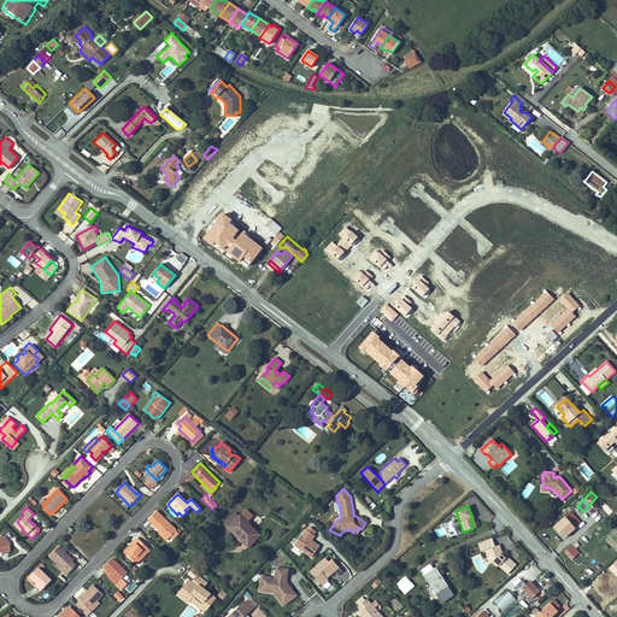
[(246,510),(240,517),(247,523),(253,517),(246,510)]
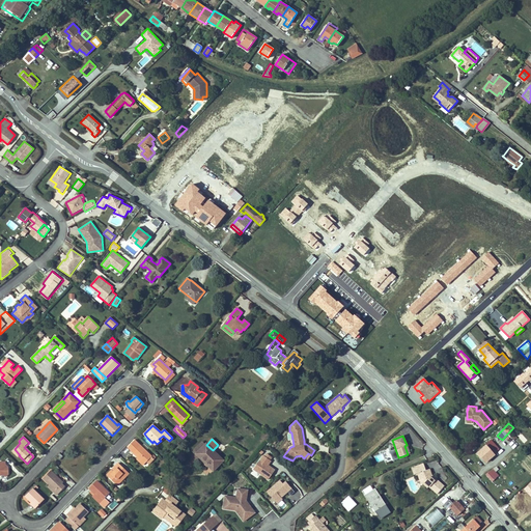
[(151,456),(135,440),(128,447),(132,450),(132,451),(136,455),(138,457),(144,464),(146,462),(151,457),(151,456)]
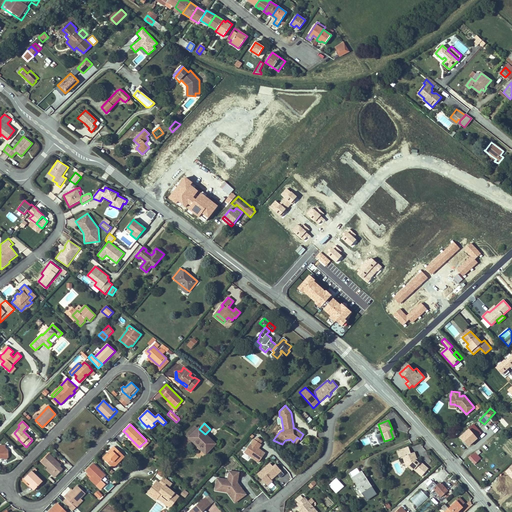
[(195,427),(187,435),(190,438),(198,430),(195,427)]
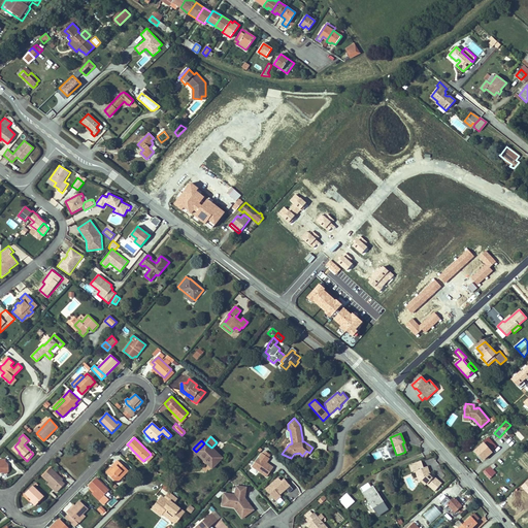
[(211,448),(205,442),(204,443),(196,452),(195,452),(206,463),(208,462),(213,467),(222,458),(211,448)]
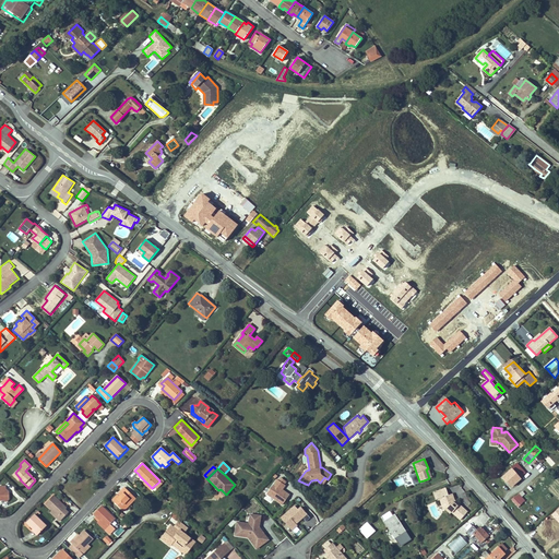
[(512,470),(502,478),(510,487),(520,479),(512,470)]
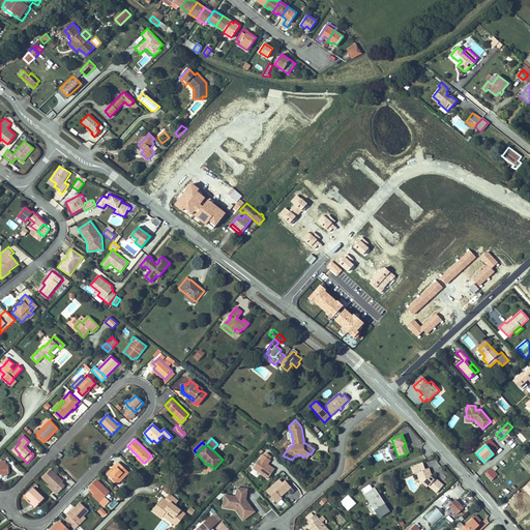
[(387,451),(375,455),(376,461),(388,457),(387,451)]
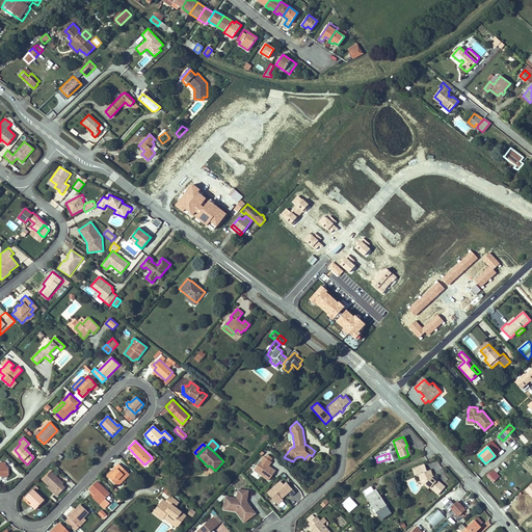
[(269,466),(272,461),(271,460),(265,456),(263,455),(253,471),(268,481),(275,470),(269,466)]
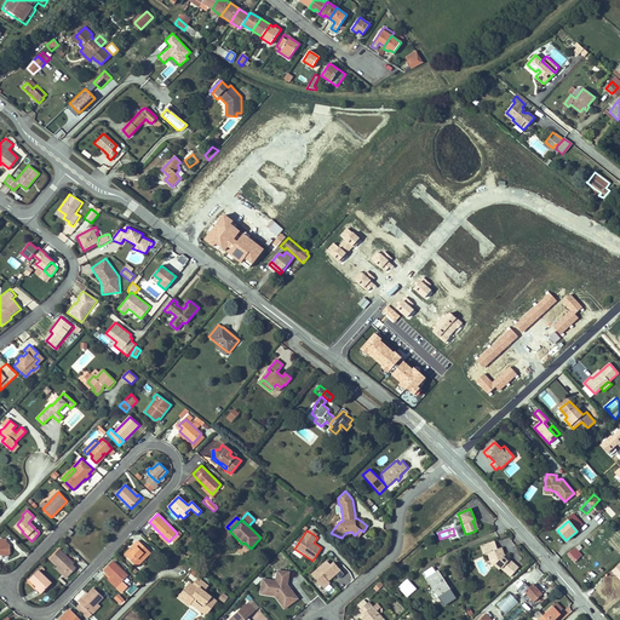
[(10,554),(10,546),(7,544),(6,544),(6,539),(0,538),(0,556),(5,556),(6,557),(10,554)]
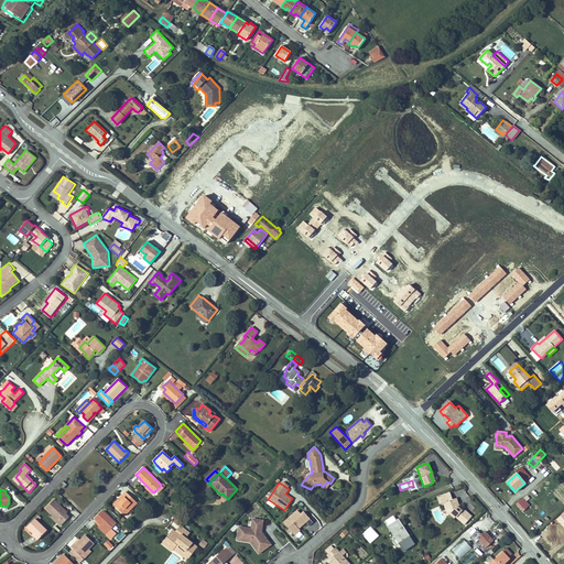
[(459,502),(457,498),(454,499),(451,491),(441,495),(443,503),(447,501),(451,510),(452,512),(449,513),(454,518),(455,517),(464,525),(469,520),(472,518),(469,514),(464,509),(463,510),(458,506),(457,505),(457,503),(459,502)]
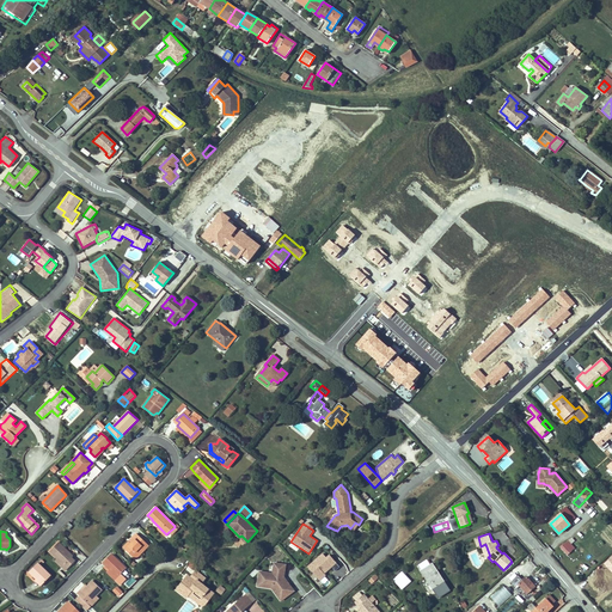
[(139,556),(148,545),(136,534),(133,538),(135,540),(126,550),(133,558),(138,555),(139,556)]
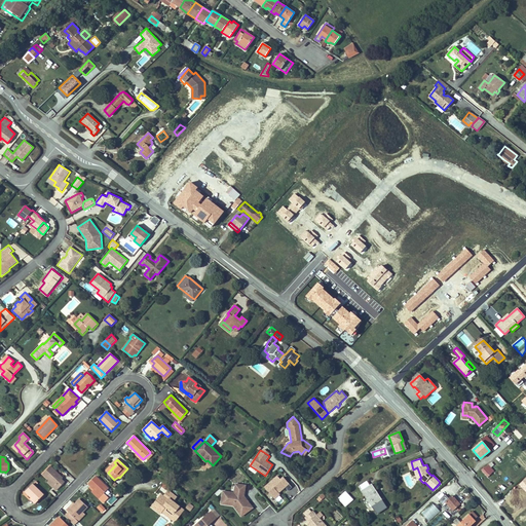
[(108,473),(116,464),(114,462),(106,472),(108,473)]
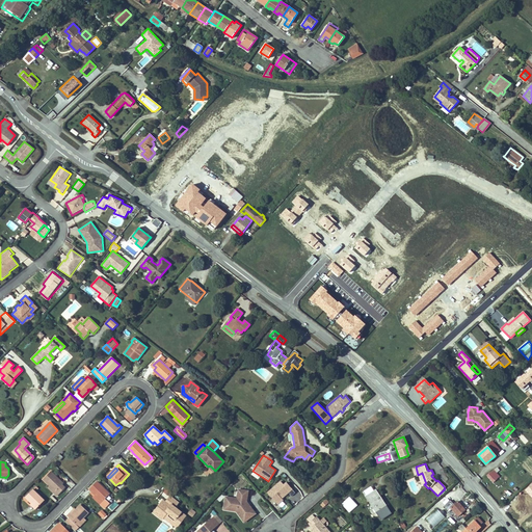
[(62,483),(56,477),(51,472),(44,480),(51,487),(55,491),(54,493),(57,496),(60,493),(65,488),(64,487),(62,485),(63,484),(62,483)]
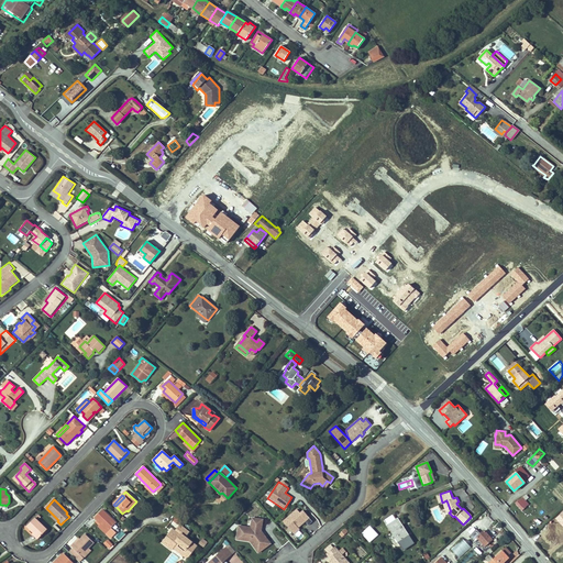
[(515,503),(522,511),(526,507),(525,506),(520,500),(519,499),(515,503)]
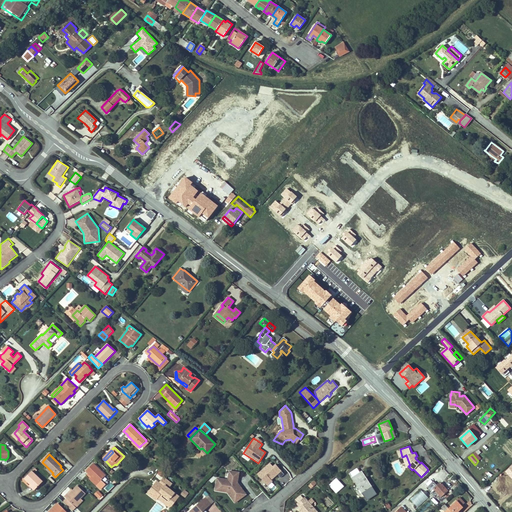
[(280,470),(275,464),(272,466),(270,463),(256,474),(261,480),(260,481),(267,490),(274,484),(270,479),(280,470)]
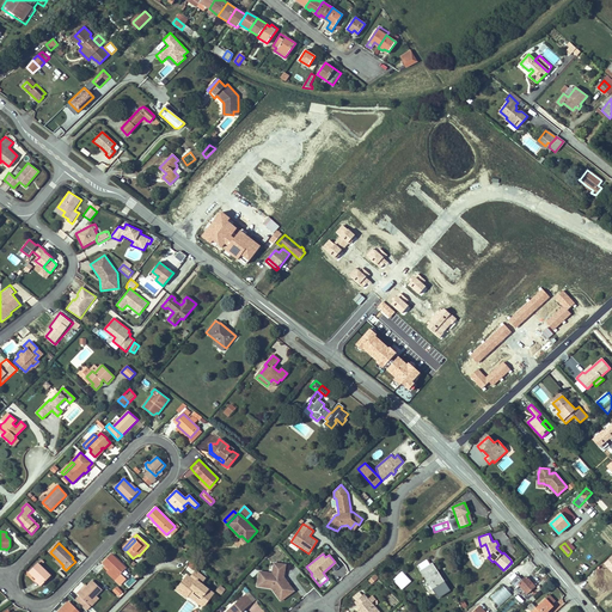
[(122,571),(126,569),(115,557),(111,555),(103,563),(109,569),(106,573),(115,580),(122,571)]
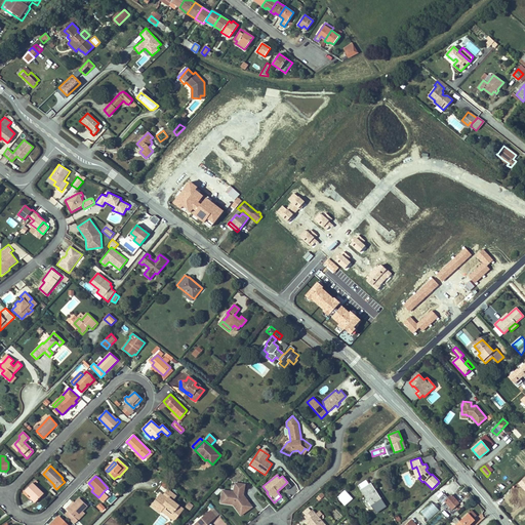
[(375,490),(371,484),(369,485),(366,481),(359,485),(363,493),(371,505),(373,503),(378,499),(373,491),(375,490)]
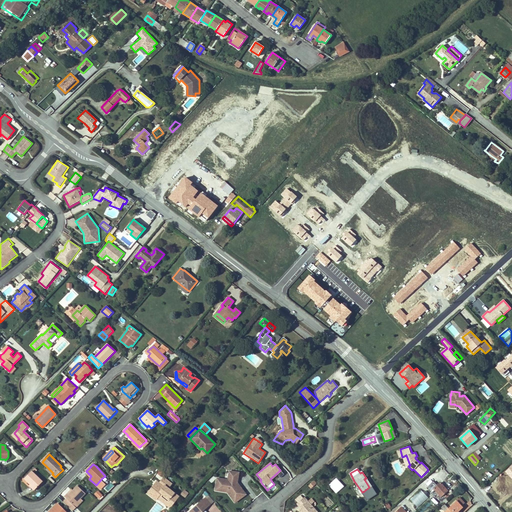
[(238,483),(239,472),(229,470),(227,479),(216,478),(215,491),(226,492),(235,504),(247,494),(238,483)]
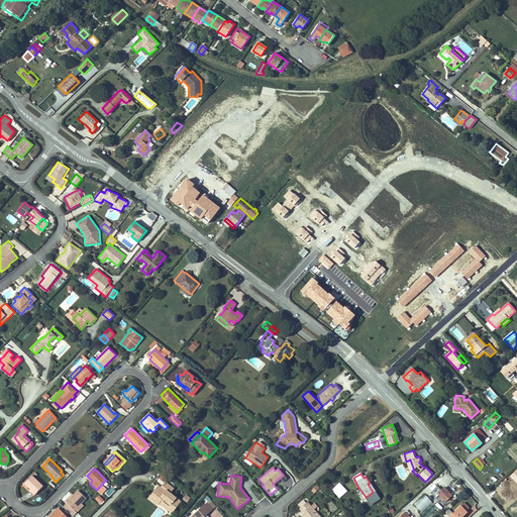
[(42,487),(31,476),(30,478),(24,484),(28,487),(30,490),(31,489),(33,491),(36,494),(42,487)]
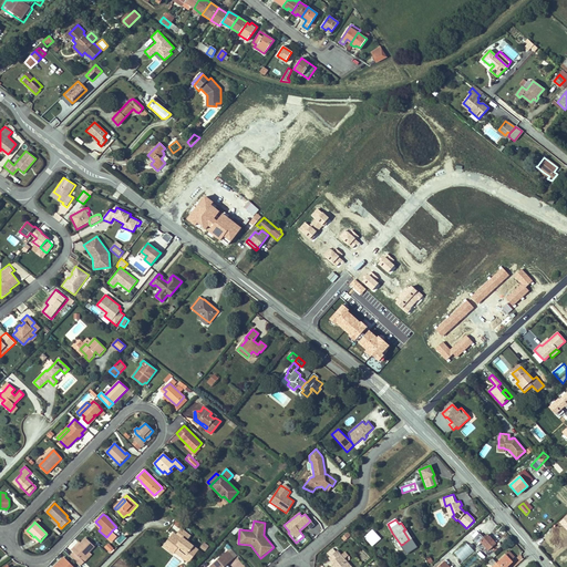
[(186,540),(189,536),(182,529),(176,537),(177,538),(175,540),(172,537),(164,547),(173,555),(175,553),(178,547),(181,548),(178,550),(191,560),(198,550),(186,540)]
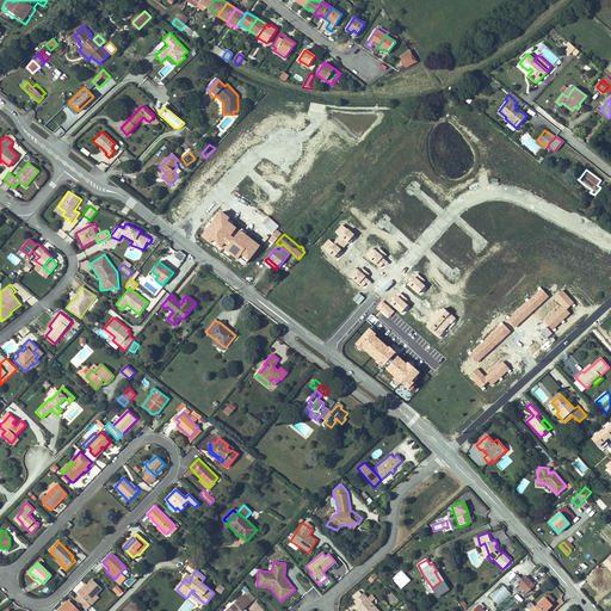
[(401,588),(411,581),(402,572),(393,579),(401,588)]
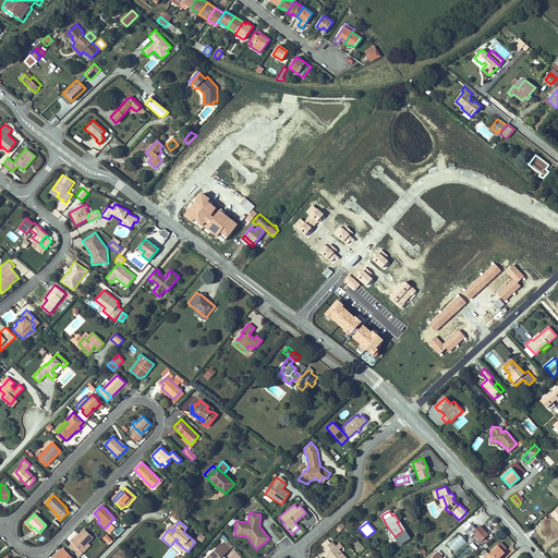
[(487,535),(480,526),(476,530),(472,525),(465,531),(473,540),(476,536),(481,542),(487,535)]
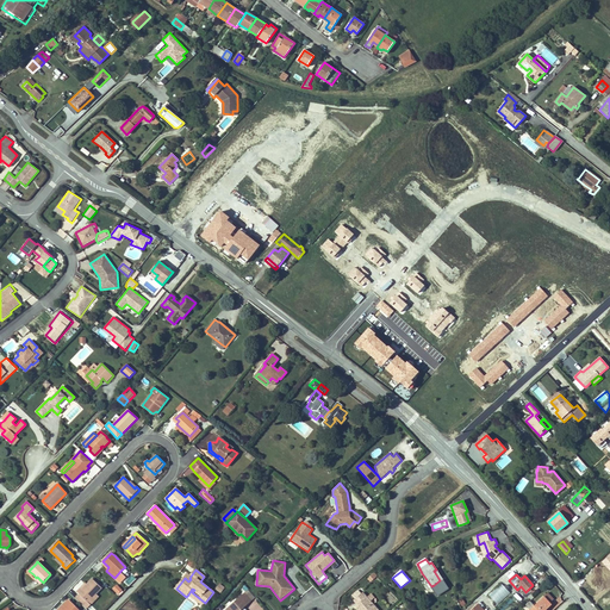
[(125,582),(129,585),(135,578),(132,576),(125,582)]
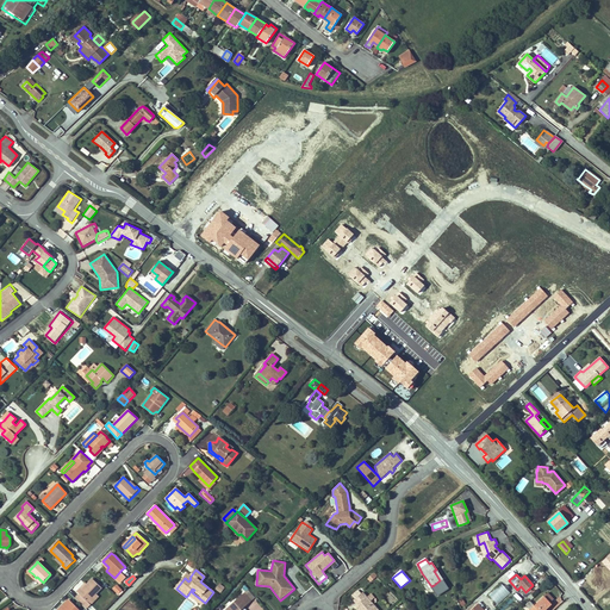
[(95,595),(99,591),(101,589),(100,587),(92,579),(86,585),(81,590),(80,589),(79,589),(76,591),(79,595),(75,598),(86,609),(97,598),(99,597),(95,595)]
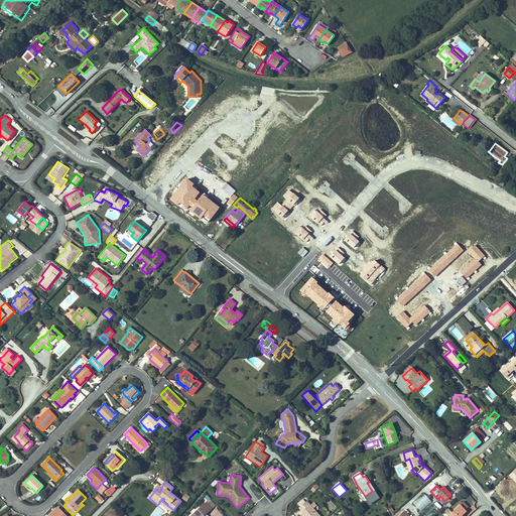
[(421,512),(432,502),(423,493),(413,504),(421,512)]
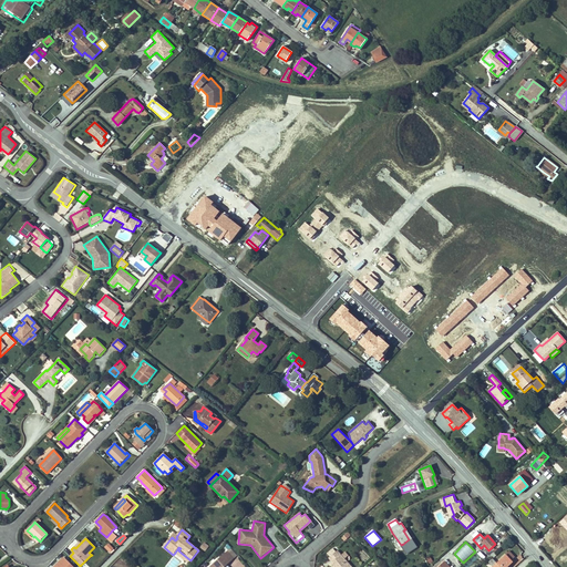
[(191,560),(178,550),(181,548),(178,547),(175,553),(188,564),(191,560)]
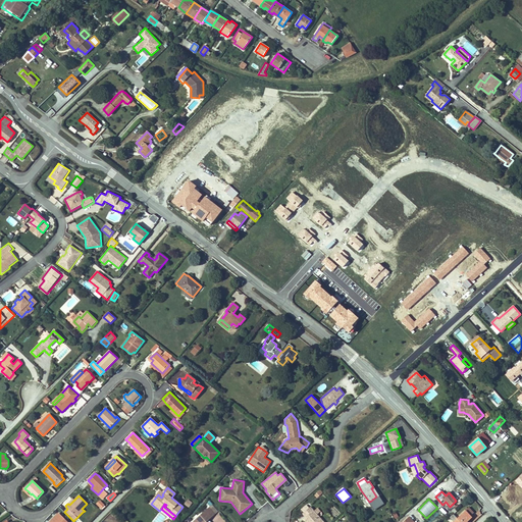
[(309,506),(301,512),(305,516),(303,518),(306,521),(322,521),(323,521),(309,506)]
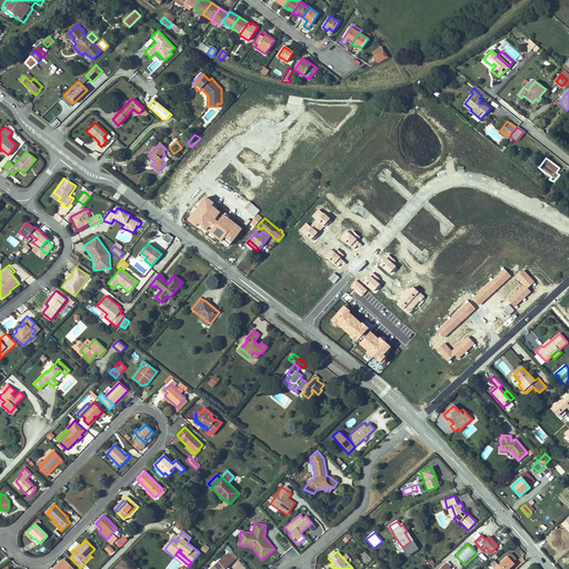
[(511,553),(508,557),(512,562),(517,559),(511,553)]
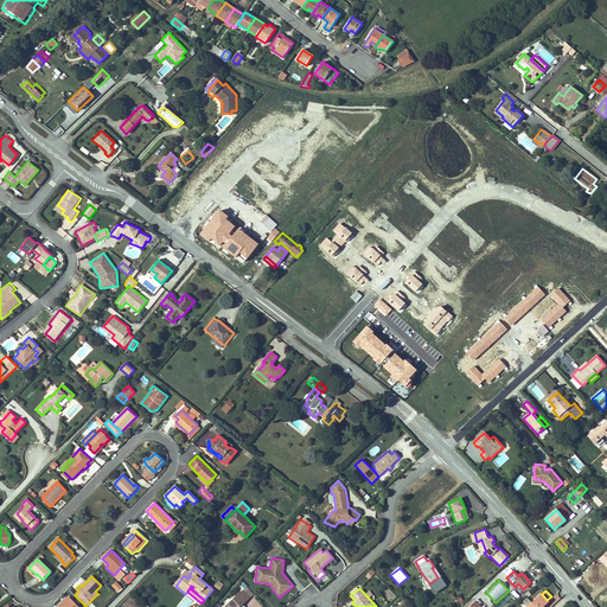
[(242,606),(247,602),(242,598),(246,594),(243,592),(225,606),(242,606)]
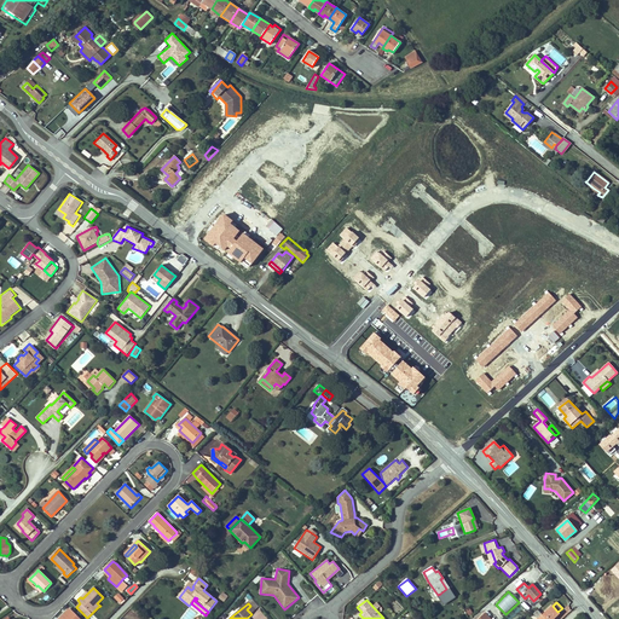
[(554,618),(560,614),(553,606),(543,615),(537,618),(554,618)]
